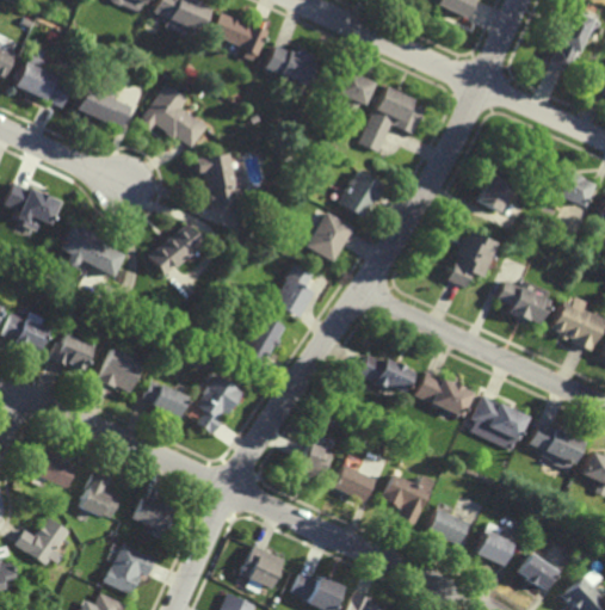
[(149,0),(142,16),(110,0),(149,0)]
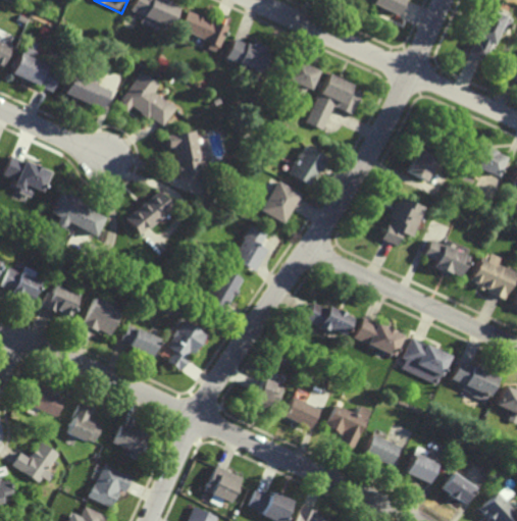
[(164,0),(137,0),(133,10),(147,17),(144,23),(169,35),(182,7),(164,0)]
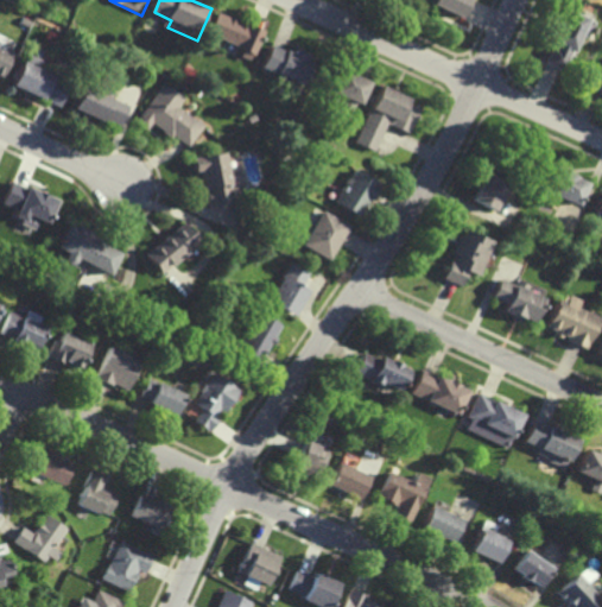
[(438,0),(437,6),(466,18),(471,0),(438,0)]
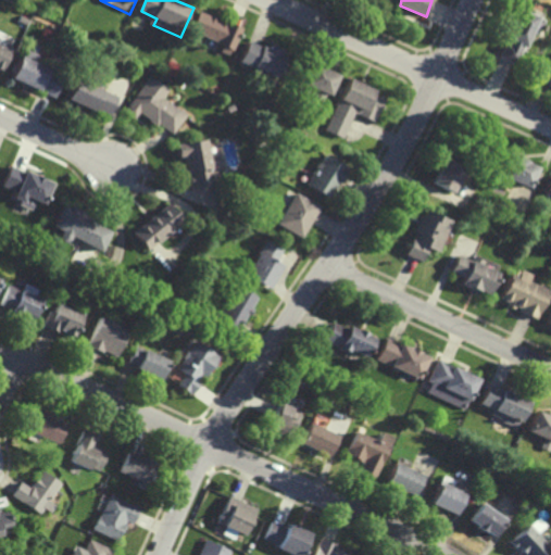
[(218,42),(218,43),(222,45),(220,50),(234,57),(245,29),(202,11),(193,32),(218,42)]
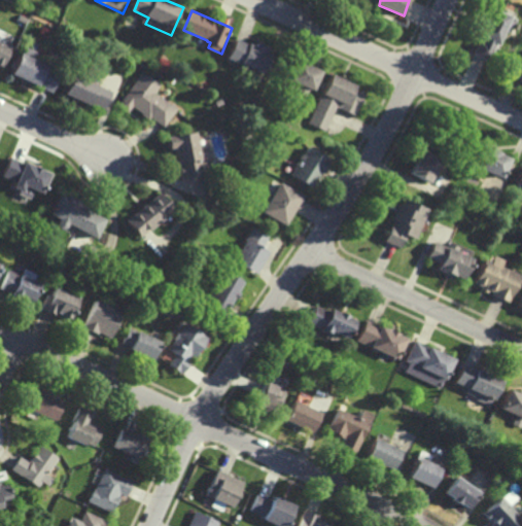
[(475,56),(491,63),(498,45),(500,46),(507,32),(512,34),(518,20),(495,10),(475,56)]
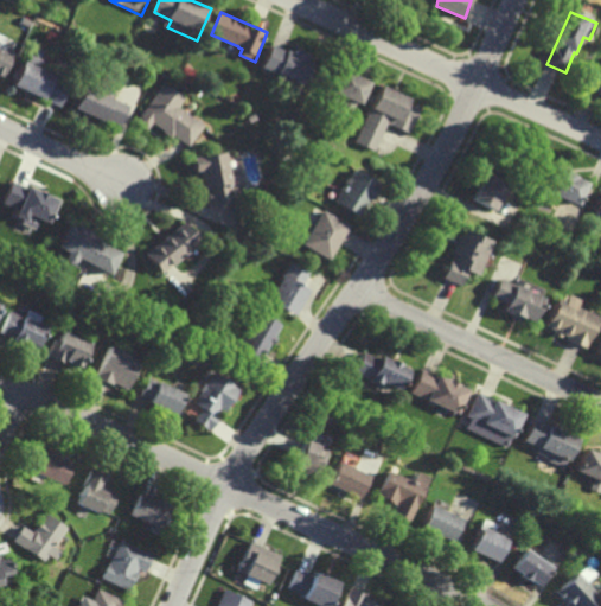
[(0,75),(6,78),(17,55),(0,46),(2,42),(0,40),(0,75)]
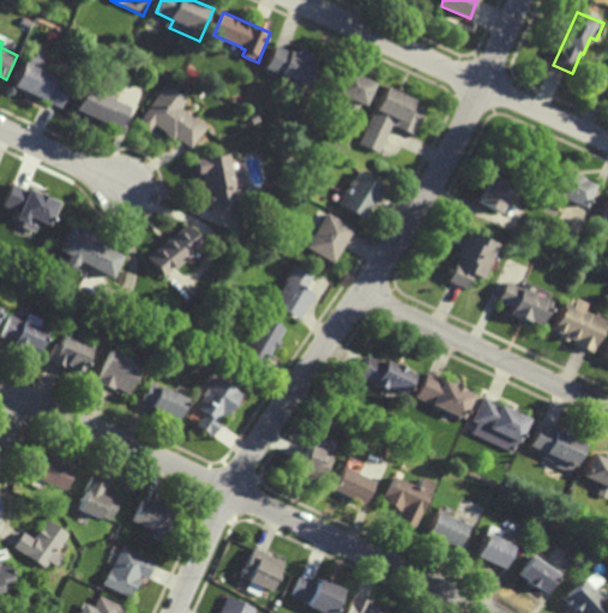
[(308,89),(319,62),(311,59),(312,55),(301,50),(300,55),(277,46),(266,70),(308,89)]
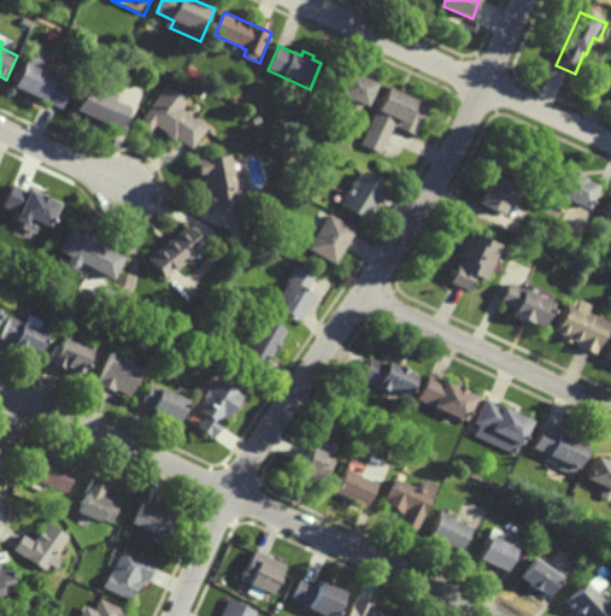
[(64,110),(76,84),(58,77),(62,69),(30,54),(16,87),(64,110)]
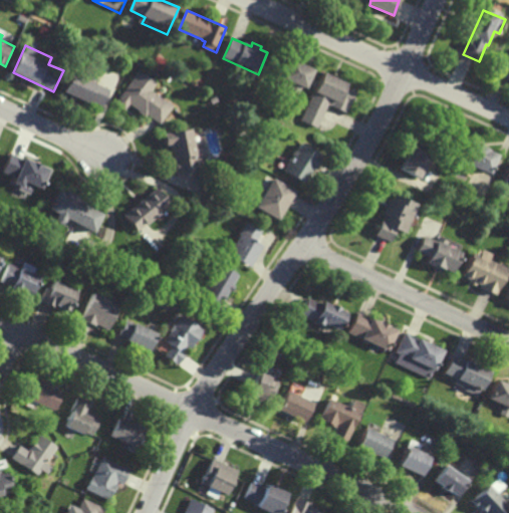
[(300,93),(303,87),(307,88),(316,69),(288,56),(278,78),(287,82),(285,86),(300,93)]
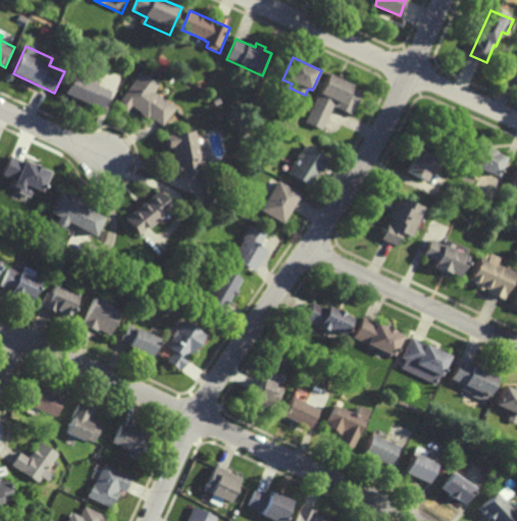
[(516,59),(514,58),(506,75),(516,81),(516,59)]
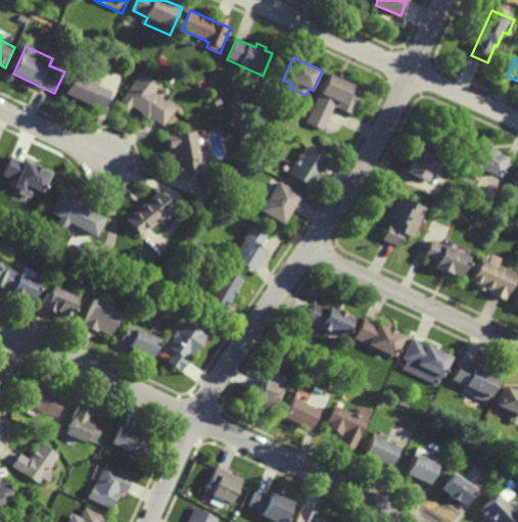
[(66,94),(91,105),(92,103),(104,108),(111,92),(98,87),(101,82),(76,70),(66,94)]
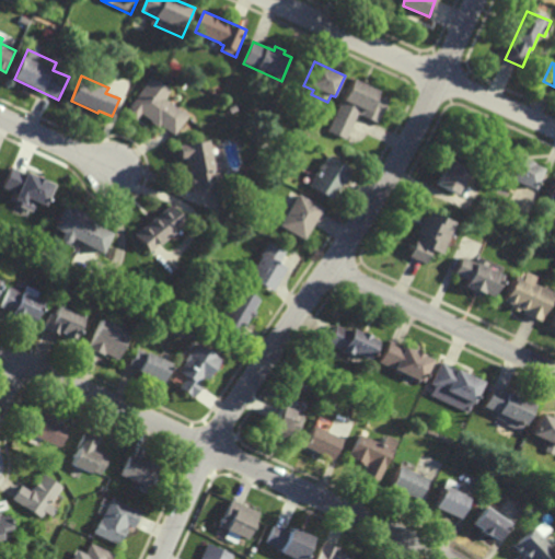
[(176,138),(192,116),(168,99),(173,92),(153,78),(128,113),(138,120),(143,114),(176,138)]
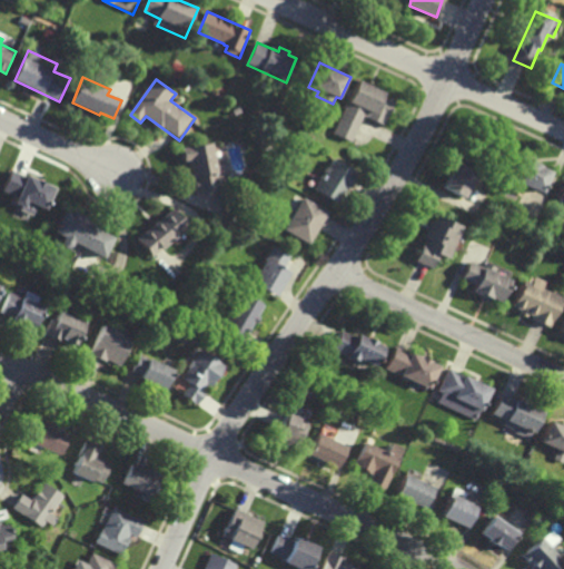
[(362,81),(338,134),(356,141),(367,117),(387,126),(398,101),(386,96),(388,92),(362,81)]
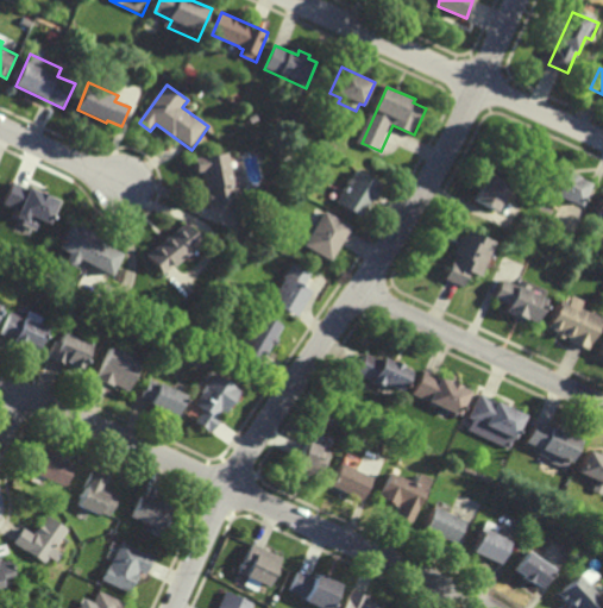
[(195,160),(198,174),(203,173),(212,210),(237,205),(234,194),(246,193),(242,169),(232,170),(228,152),(195,160)]
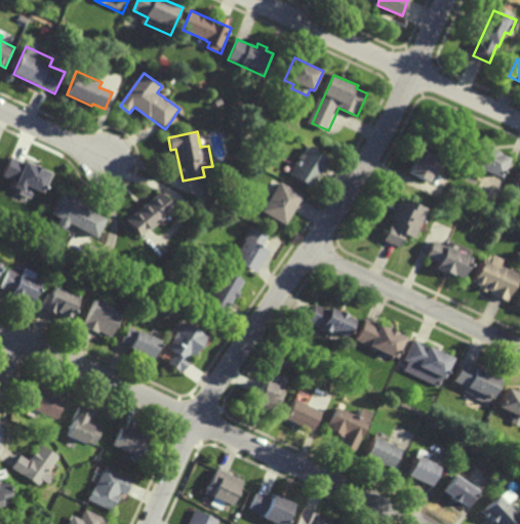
[(409,172),(429,183),(444,152),(425,143),(409,172)]
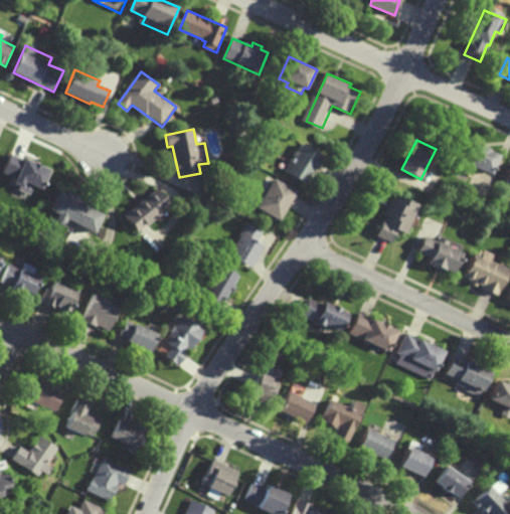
[(492,175),(501,156),(491,151),(491,150),(471,140),(462,160),(492,175)]
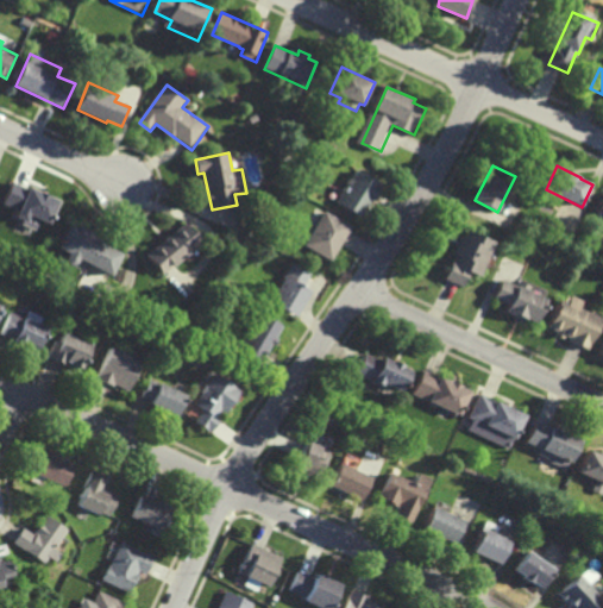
[(358,168),(337,205),(366,221),(387,185),(358,168)]
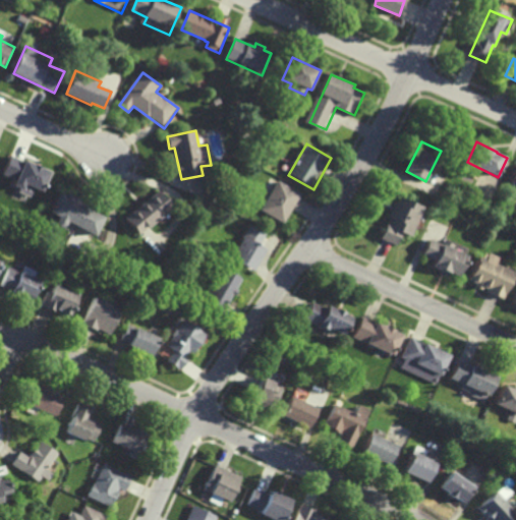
[(26,160),(25,162),(13,157),(6,175),(17,180),(14,187),(22,190),(21,193),(34,198),(38,190),(45,194),(55,172),(26,160)]
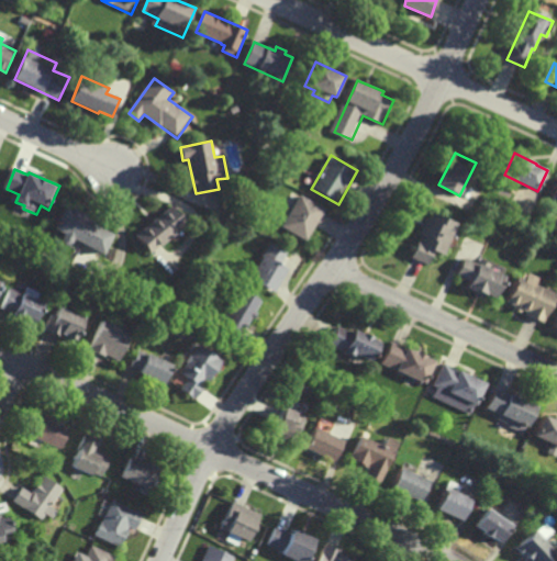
[(302,195),(283,227),(308,242),(326,210),(302,195)]
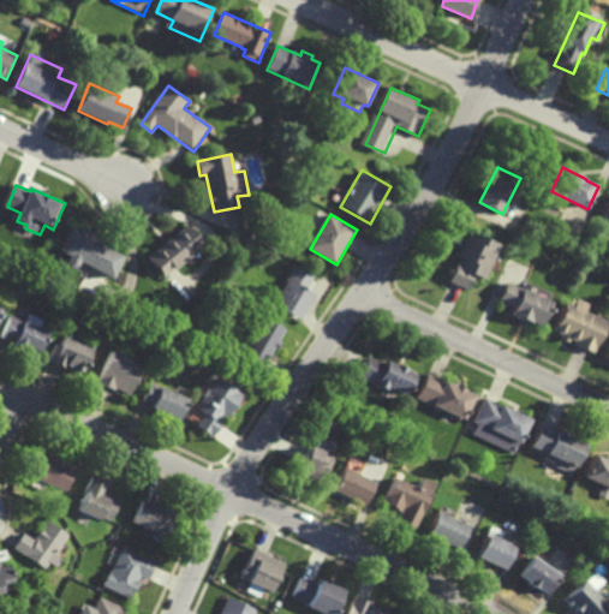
[(78,219),(61,254),(72,258),(69,266),(81,270),(83,263),(115,280),(126,257),(93,240),(99,228),(78,219)]
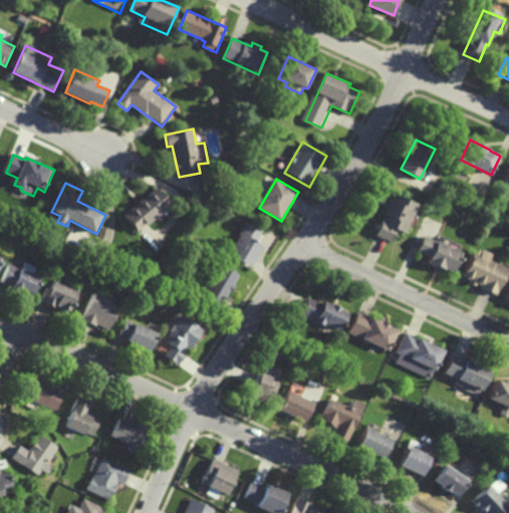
[(124,216),(140,232),(173,203),(159,186),(124,216)]
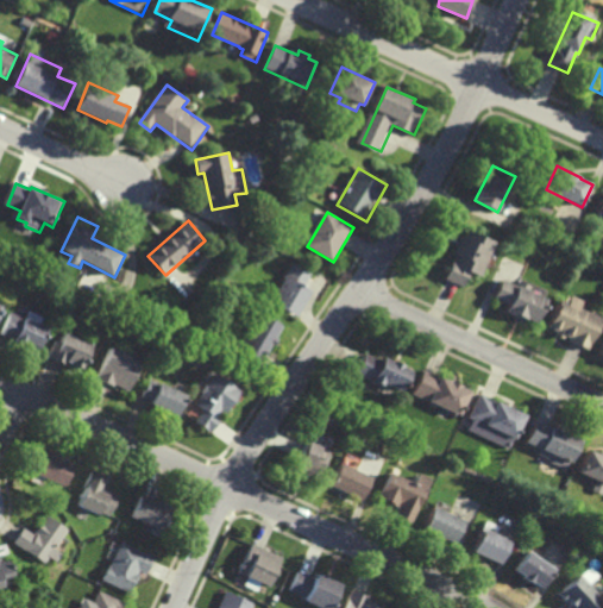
[(470,231),(466,238),(463,237),(454,255),(458,256),(447,279),(463,287),(470,271),(479,276),(495,243),(470,231)]
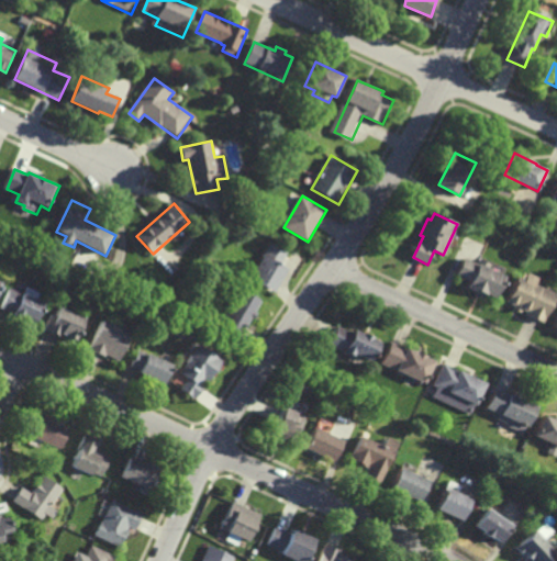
[(274,239),(251,280),(278,295),(291,271),(281,267),(291,249),(274,239)]
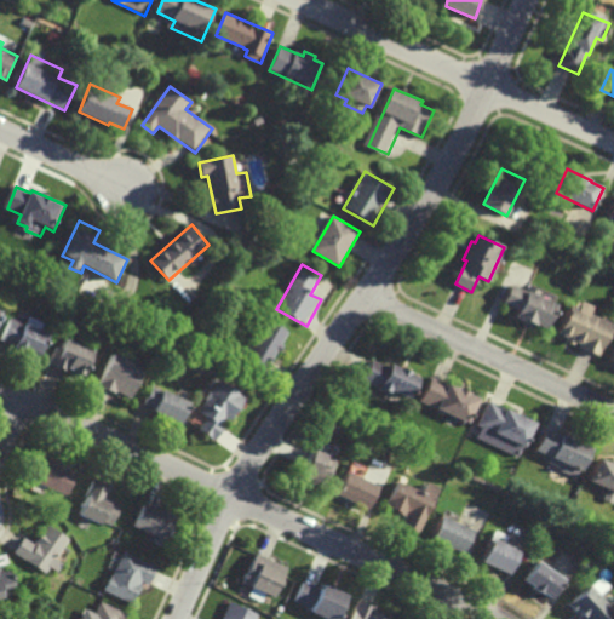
[(505,305),(520,311),(517,317),(538,327),(539,326),(549,330),(560,305),(514,285),(505,305)]
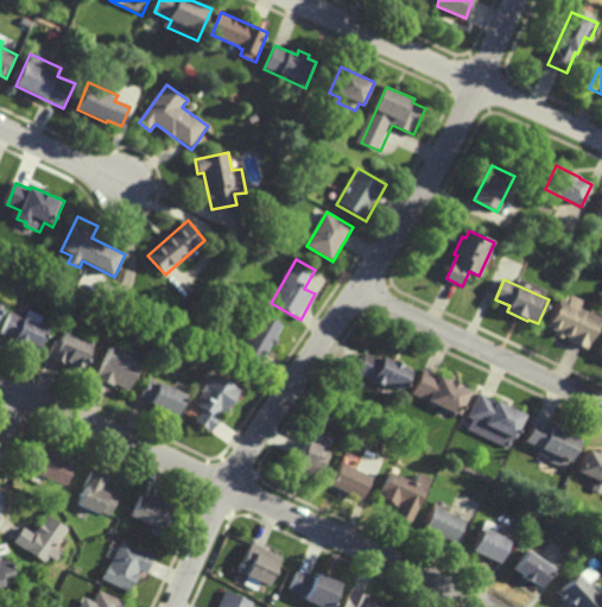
[(550,327),(559,332),(557,334),(565,337),(566,334),(574,337),(572,341),(593,349),(601,330),(601,315),(584,307),(588,299),(574,293),(569,301),(563,298),(550,327)]
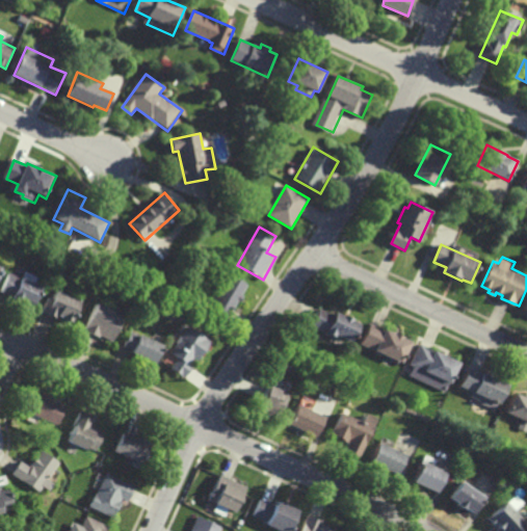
[(28,271),(24,279),(11,272),(2,293),(14,297),(12,299),(34,310),(45,287),(37,284),(41,277),(28,271)]
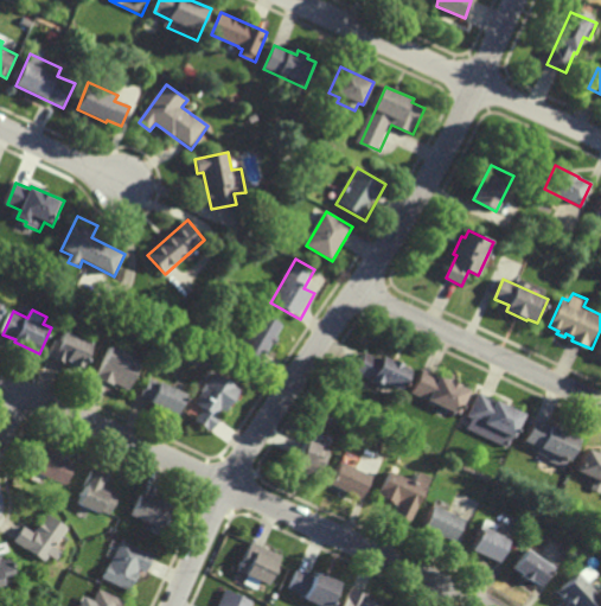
[(262,313),(242,345),(264,359),(286,327),(262,313)]
